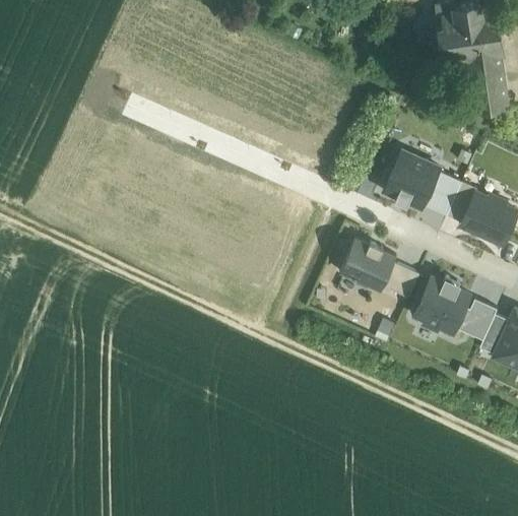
[(469,58),(501,53),(504,53),(498,9),(482,11),(481,4),(459,7),(458,3),(439,6),(441,18),(436,18),(438,31),(443,30),(445,49),(436,50),(438,63),(469,58)]
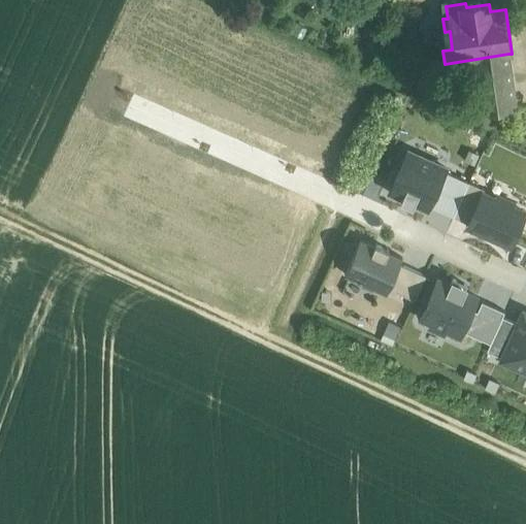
[(508,54),(477,59),(484,111),(516,107),(508,54)]
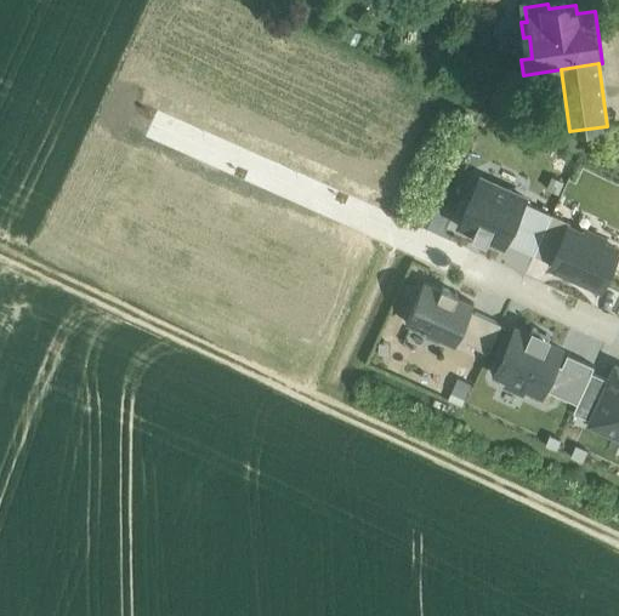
[(461,229),(476,235),(473,240),(489,246),(490,243),(505,249),(507,245),(526,206),(527,201),(483,182),(461,229)]
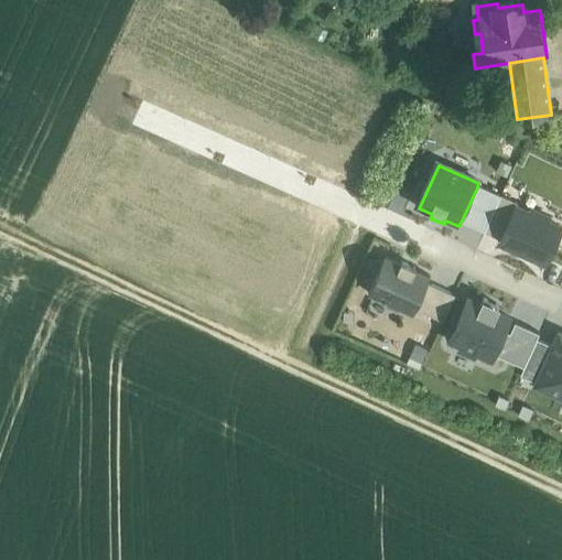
[(477,187),(461,223),(486,235),(503,198),(477,187)]
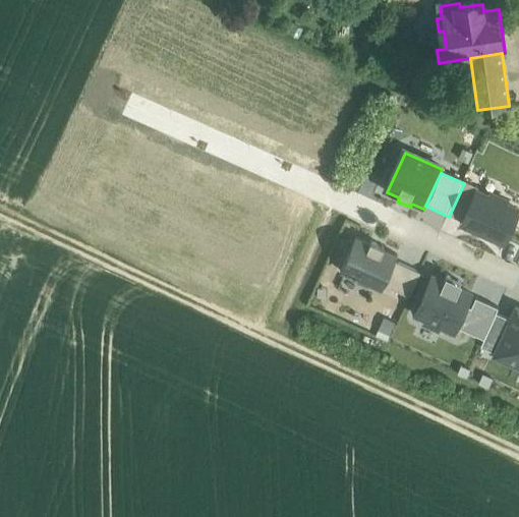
[(371,245),(358,239),(342,274),(355,280),(355,282),(368,288),(369,287),(384,293),(386,288),(397,264),(399,259),(385,251),(386,250),(372,244),(371,245)]
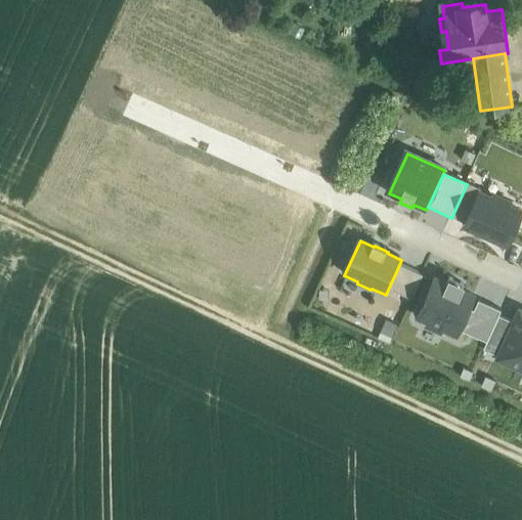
[(425,276),(399,265),(388,290),(414,301),(425,276)]
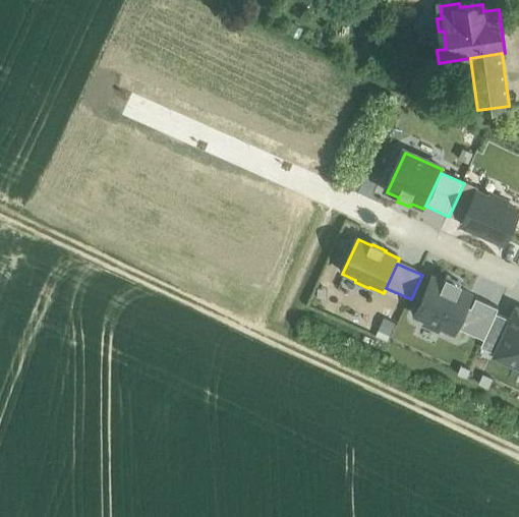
[(456,335),(458,329),(464,314),(473,296),(460,291),(463,285),(449,279),(446,284),(435,279),(416,317),(427,322),(425,327),(440,333),(442,328),(456,335)]
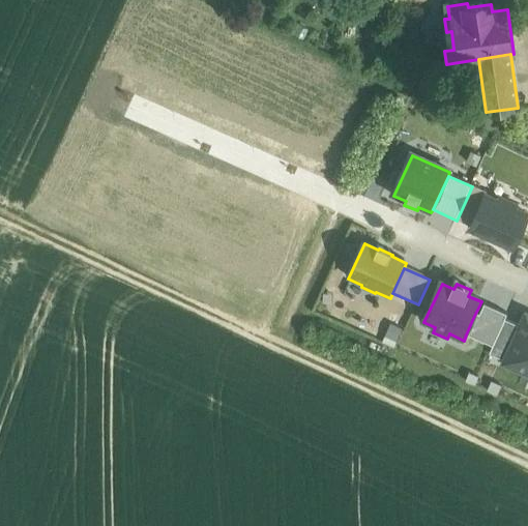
[(466,334),(495,348),(506,321),(508,316),(486,305),(478,323),(472,320),(466,334)]
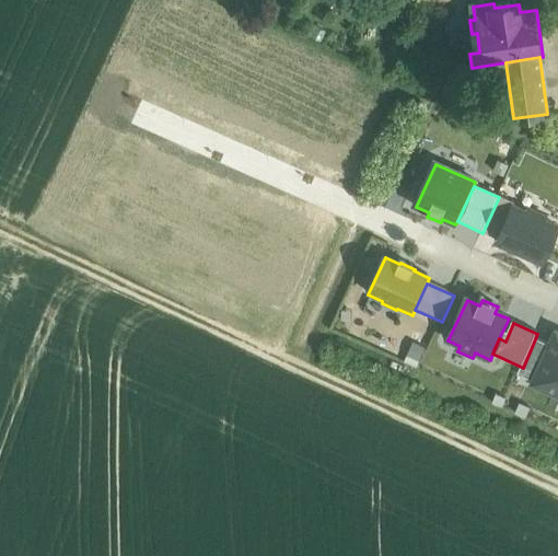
[(557,334),(551,347),(535,383),(534,385),(557,396),(557,334)]
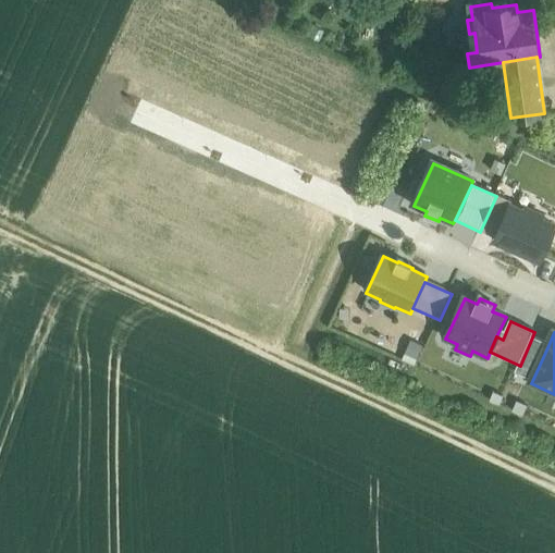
[(516,373),(532,381),(549,345),(532,338),(520,366),(516,373)]
